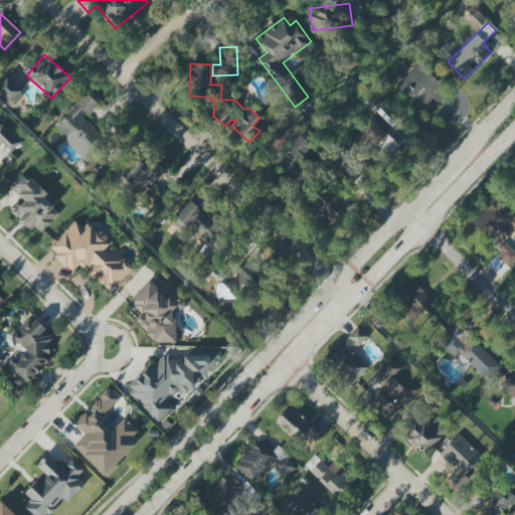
[(432,99),(438,104),(449,92),(418,63),(397,86),(416,103),(419,100),(425,106),(432,99)]
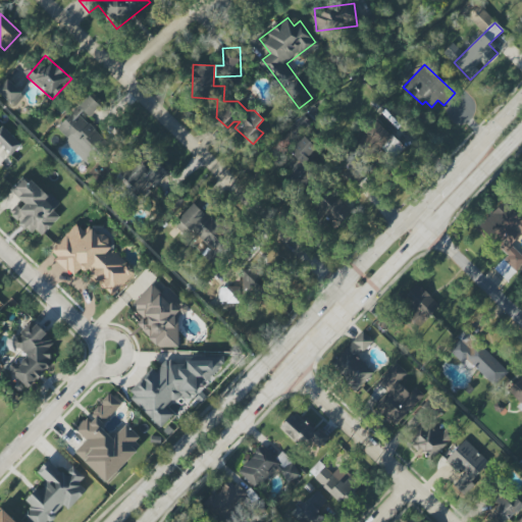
[(23,94),(8,80),(0,88),(0,93),(13,106),(23,94)]
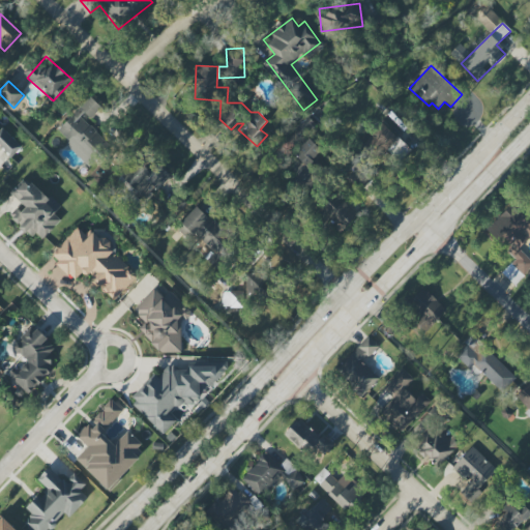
[(88,167),(110,145),(87,123),(101,108),(90,96),(57,130),(68,141),(65,144),(88,167)]
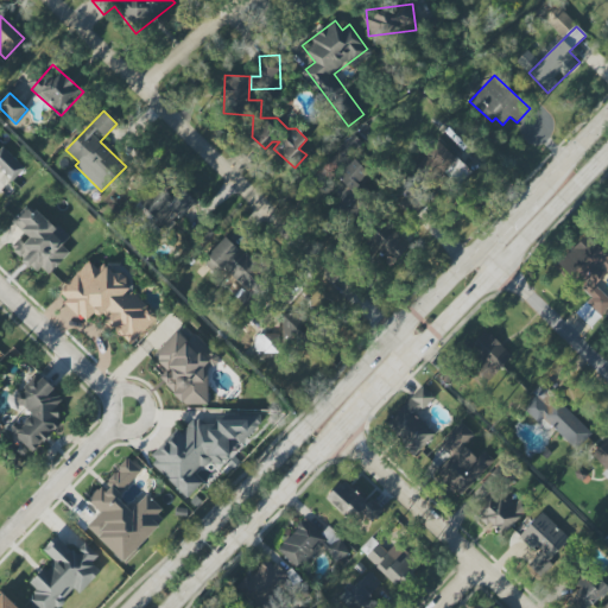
[(470,171),(438,141),(425,156),(457,185),(470,171)]
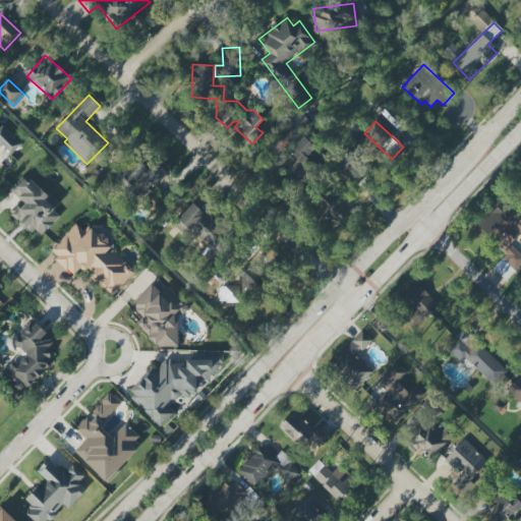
[(0,142),(1,142),(2,151),(14,155),(20,137),(0,128),(0,142)]
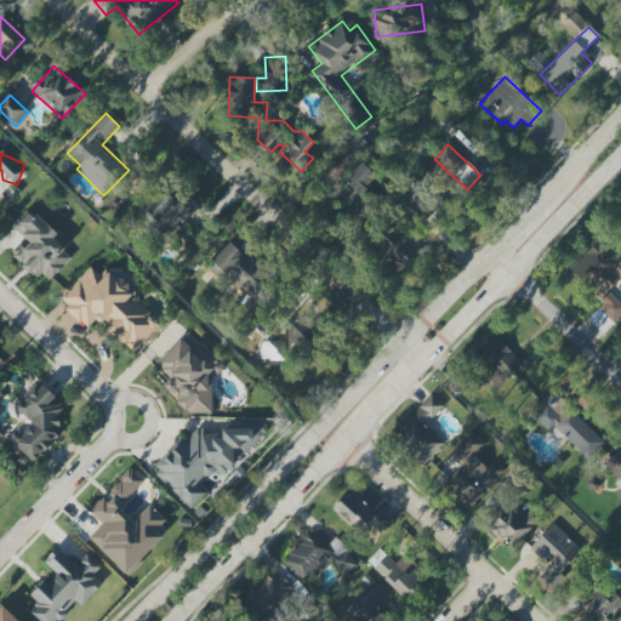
[(335,211),(363,226),(377,198),(366,192),(376,172),(359,164),(335,211)]
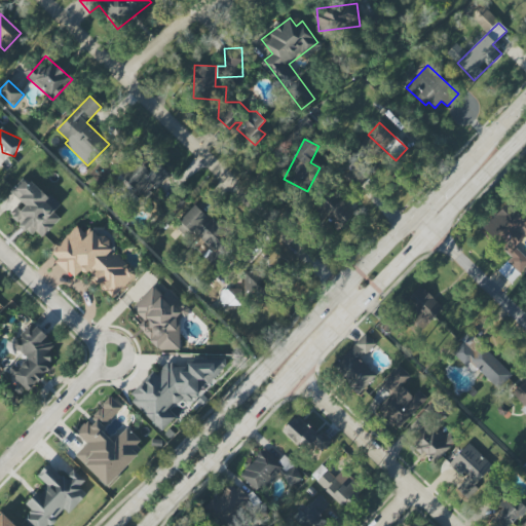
[(120,174),(137,191),(134,193),(141,201),(170,175),(158,163),(150,172),(138,158),(120,174)]
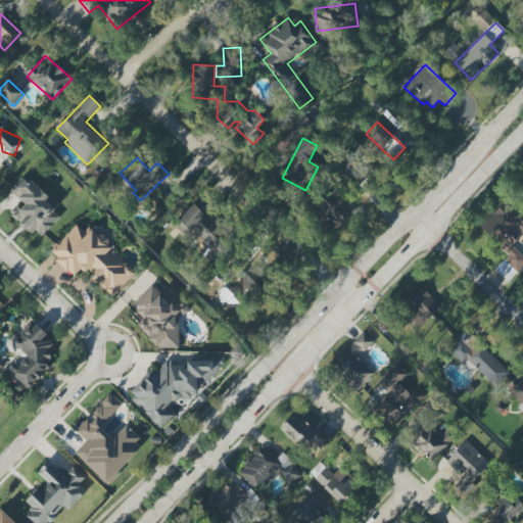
[(343,174),(354,189),(366,181),(354,165),(343,174)]
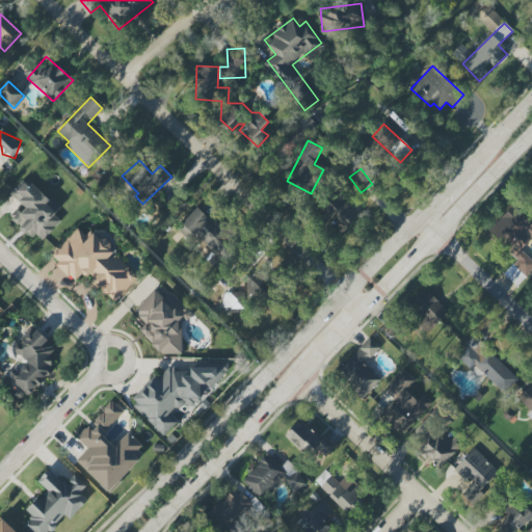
[(40,244),(60,221),(54,215),(60,209),(27,179),(11,195),(22,205),(10,217),(40,244)]
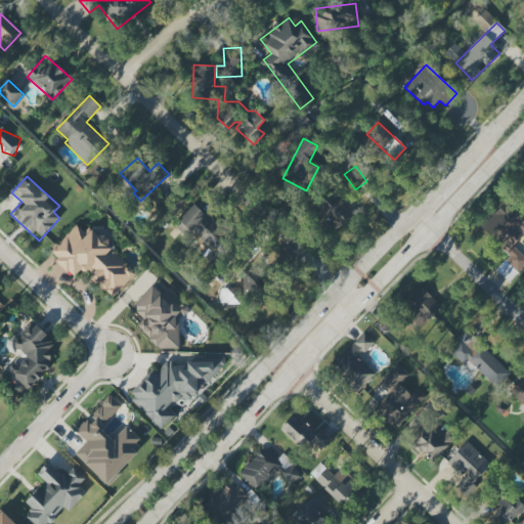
[(319,209),(339,228),(355,213),(336,192),(319,209)]
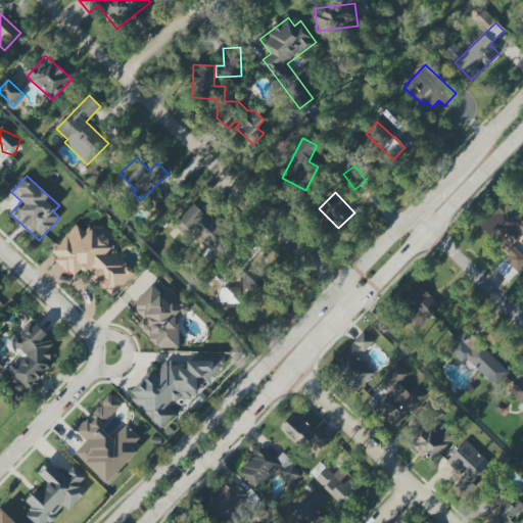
[(522,234),(522,220),(505,201),(480,227),(510,255),(505,260),(516,272),(522,265),(522,255),(513,245),(522,234)]
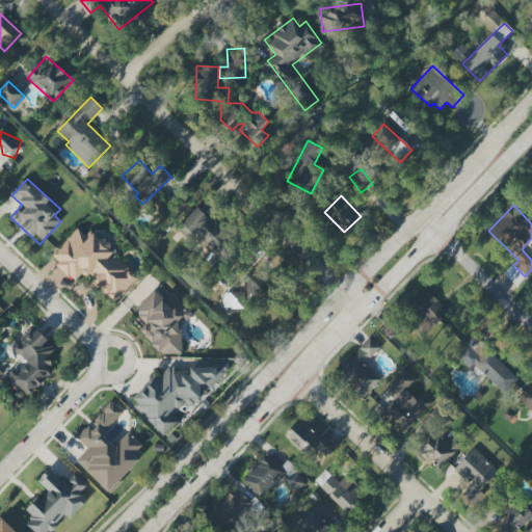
[(182,223),(213,254),(207,260),(218,270),(240,247),(197,207),(182,223)]
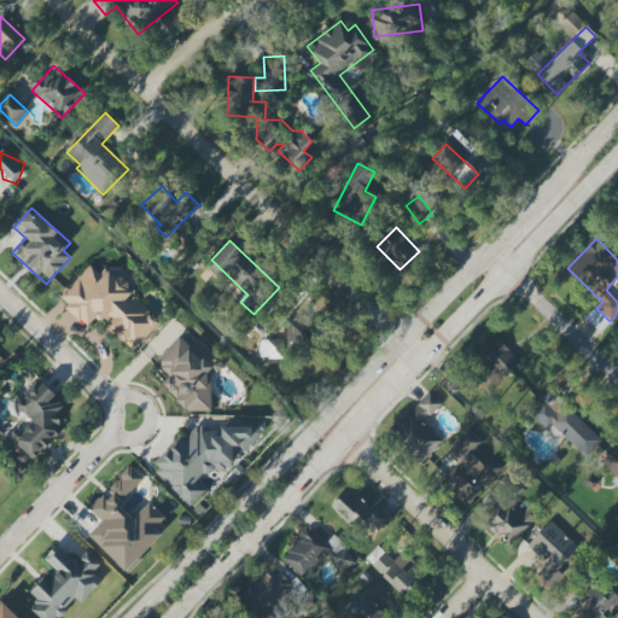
[(161,321),(133,295),(135,292),(108,266),(100,274),(91,266),(60,296),(69,304),(65,308),(86,327),(97,316),(133,350),(161,321)]
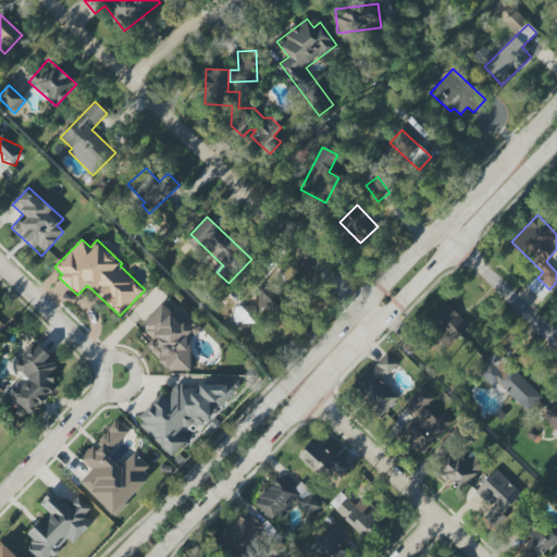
[(469,325),(445,302),(424,324),(449,347),(469,325)]
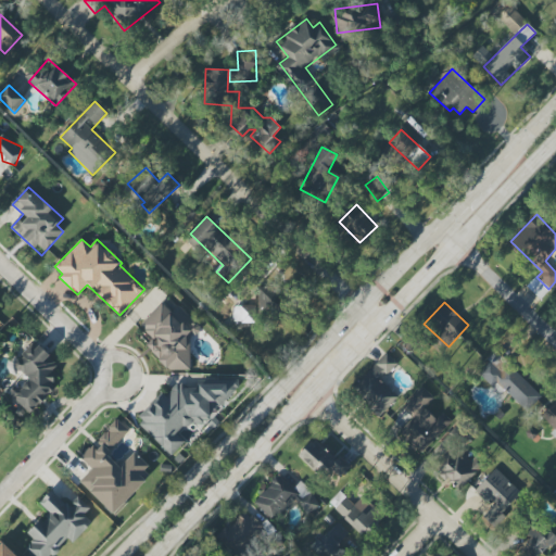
[(190,370),(190,340),(205,324),(197,324),(178,305),(172,312),(162,303),(140,326),(153,339),(146,345),(160,358),(160,362),(168,370),(190,370)]
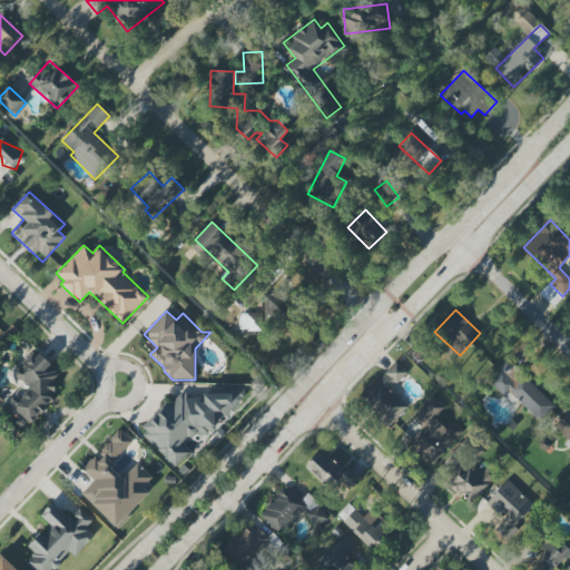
[(29,424),(59,396),(48,384),(59,374),(39,352),(16,374),(30,390),(12,406),(29,424)]
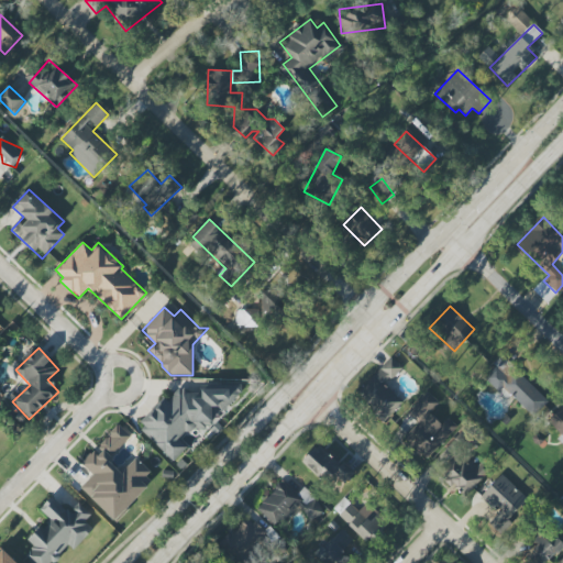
[(401,367),(390,356),(356,394),(385,420),(404,400),(386,385),(401,367)]
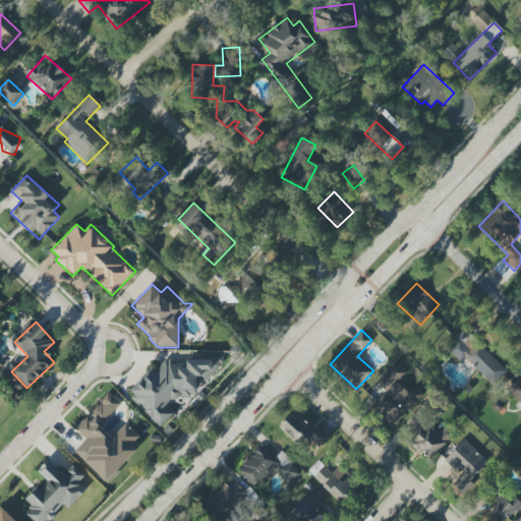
[(507,370),(465,331),(447,349),(461,362),(465,358),(493,385),(507,370)]
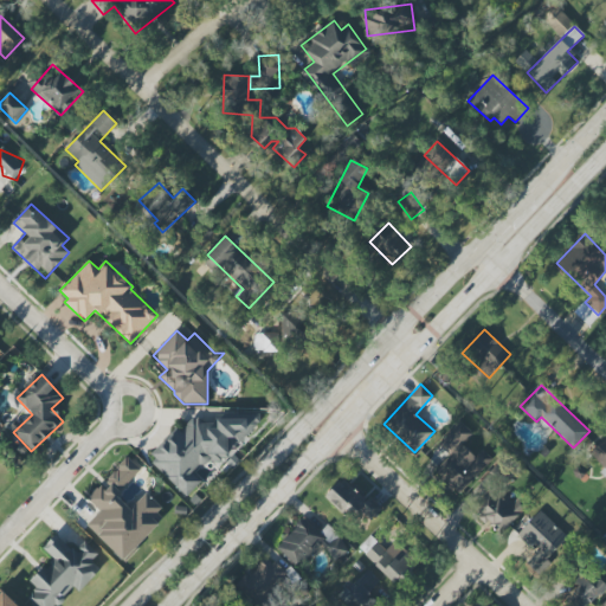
[(186,497),(198,484),(195,466),(226,461),(238,472),(237,459),(229,452),(234,451),(260,423),(259,413),(244,416),(242,417),(216,421),(217,427),(202,430),(200,418),(192,419),(184,429),(174,430),(152,455),(158,461),(153,465),(186,497)]
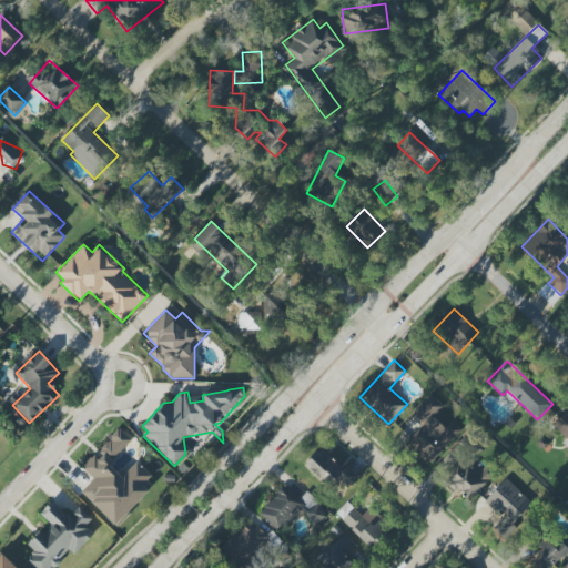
[(434,417),(443,406),(430,394),(411,416),(421,426),(406,442),(429,465),(462,430),(452,422),(445,428),(434,417)]
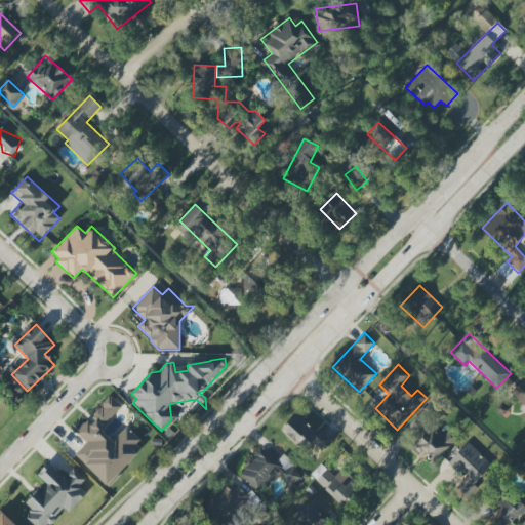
[(521,407),(524,410),(524,379),(524,378),(510,392),(523,405),(521,407)]
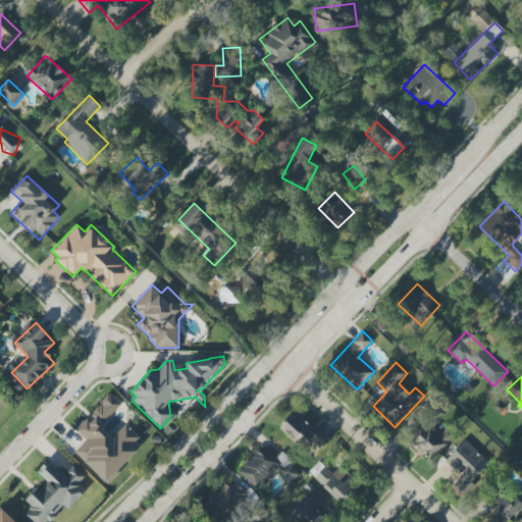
[(121,405),(110,394),(92,412),(93,414),(76,431),(87,440),(79,449),(101,470),(107,464),(115,471),(143,442),(121,422),(109,435),(101,427),(121,405)]
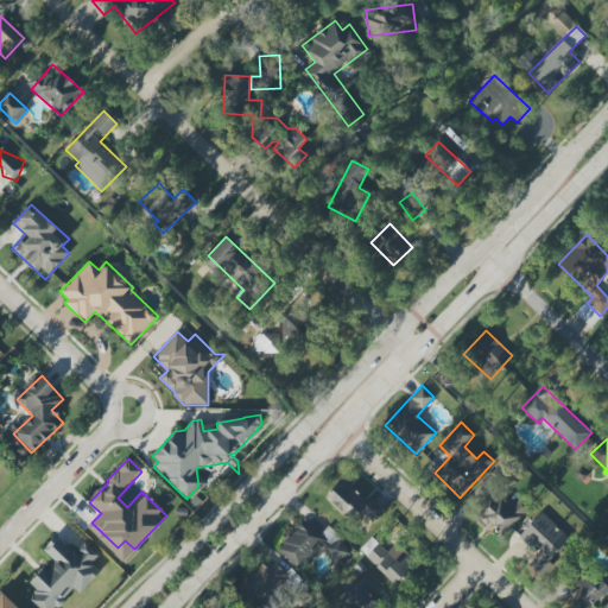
[(325,499),(355,527),(365,517),(371,521),(381,511),(369,500),(367,504),(343,480),(325,499)]
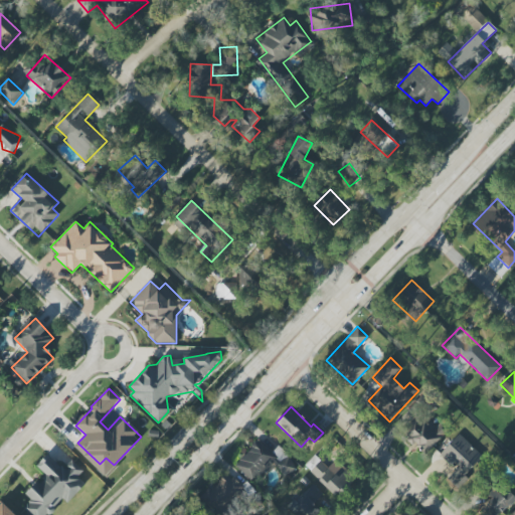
[(425,454),(448,431),(440,422),(434,428),(417,413),(400,432),(425,454)]
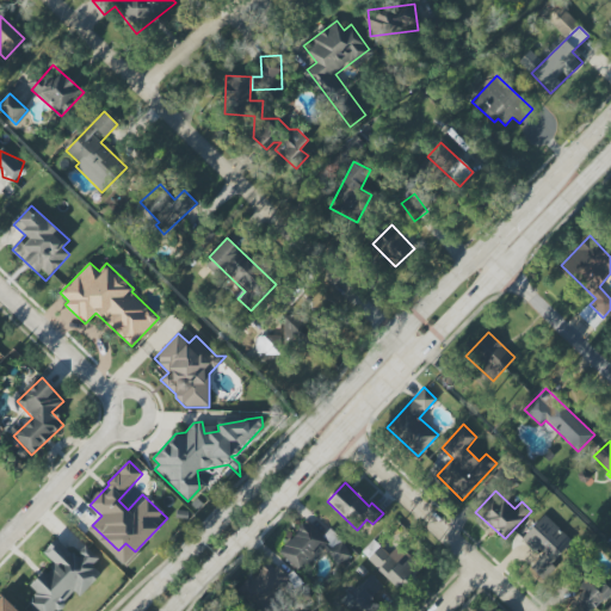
[(531,567),(541,576),(573,542),(544,514),(522,538),(541,557),(531,567)]
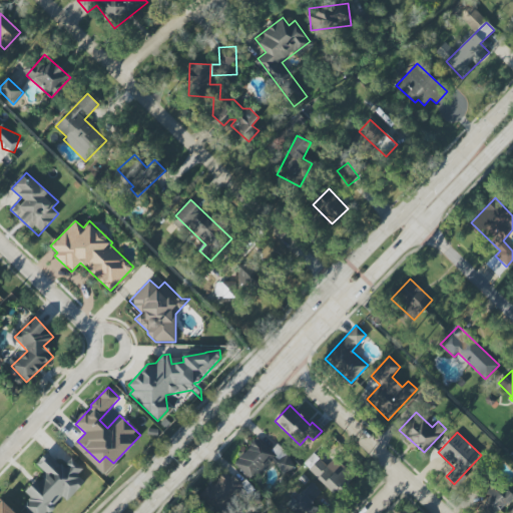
[(233,464),(252,480),(271,461),(286,475),(295,464),(279,449),(275,454),(257,438),(233,464)]
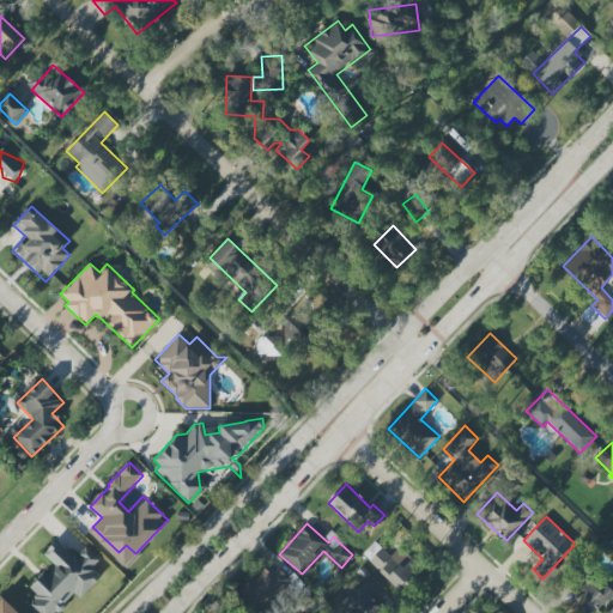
[(101,576),(92,568),(99,560),(84,545),(73,557),(56,540),(43,554),(54,565),(31,589),(37,595),(28,605),(36,612),(55,612),(74,594),(80,599),(101,576)]
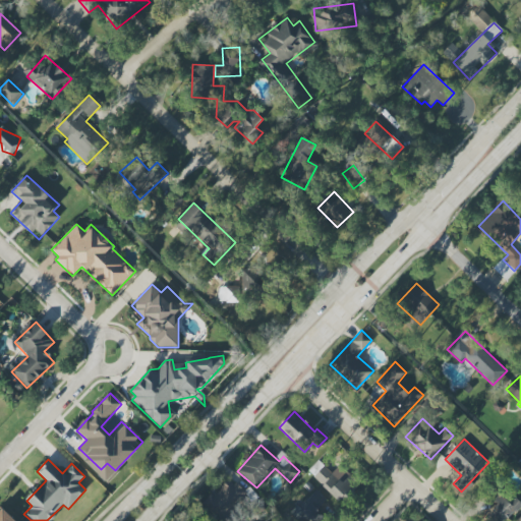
[(340,502),(352,489),(326,463),(313,477),(340,502)]
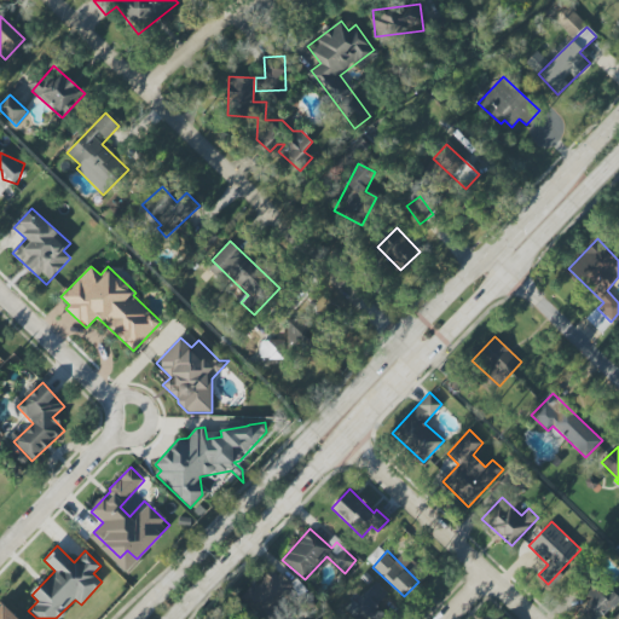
[(268,618),(298,591),(273,567),(242,599),(262,618),(268,618)]
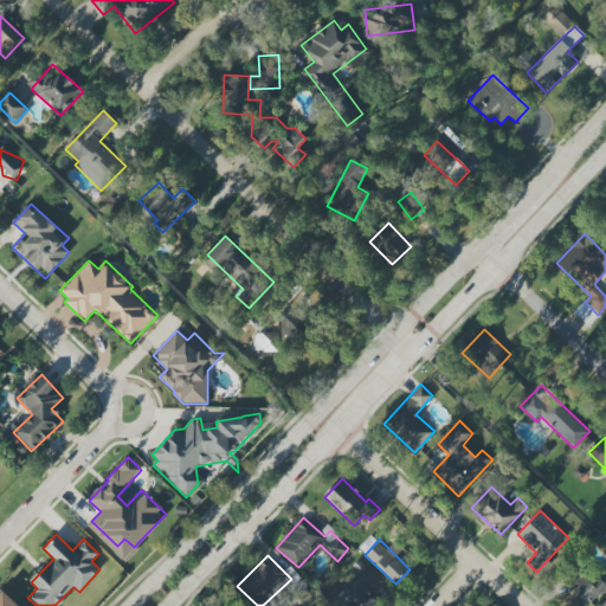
[(367,595),(380,582),(367,569),(339,595),(348,605),(368,605),(373,601),(367,595)]
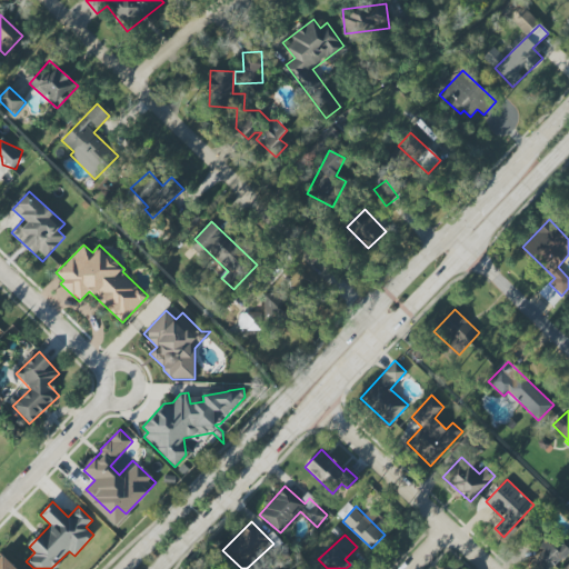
[(552,568),(568,549),(568,548),(562,543),(558,549),(546,540),(531,560),(541,568),(552,568)]
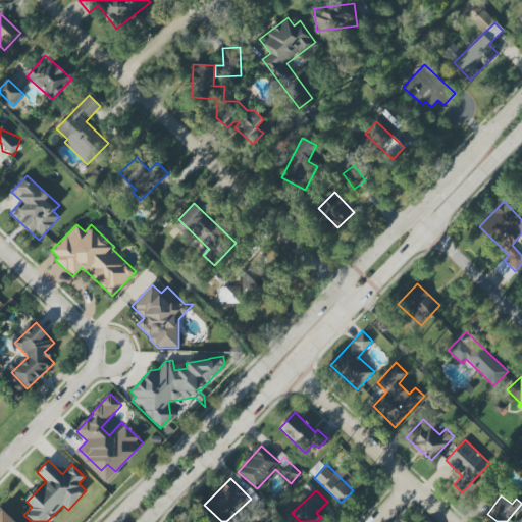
[(16,521),(4,508),(0,511),(0,521),(16,521)]
